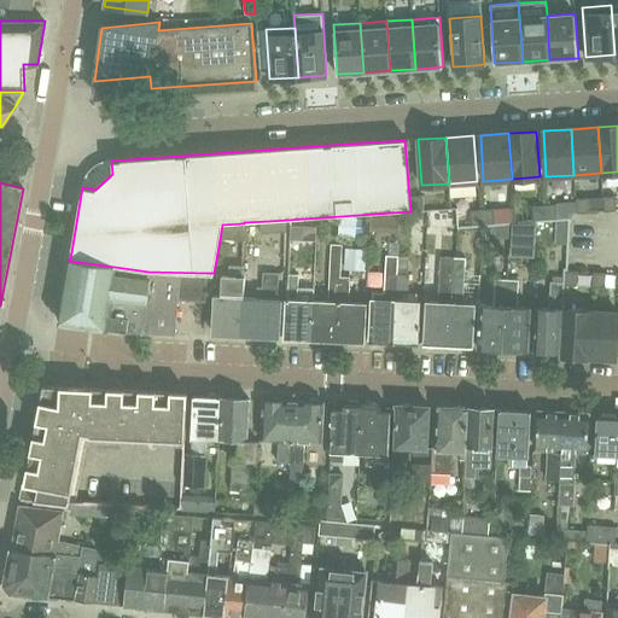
[(413,197),(414,211),(425,210),(425,196),(413,197)]
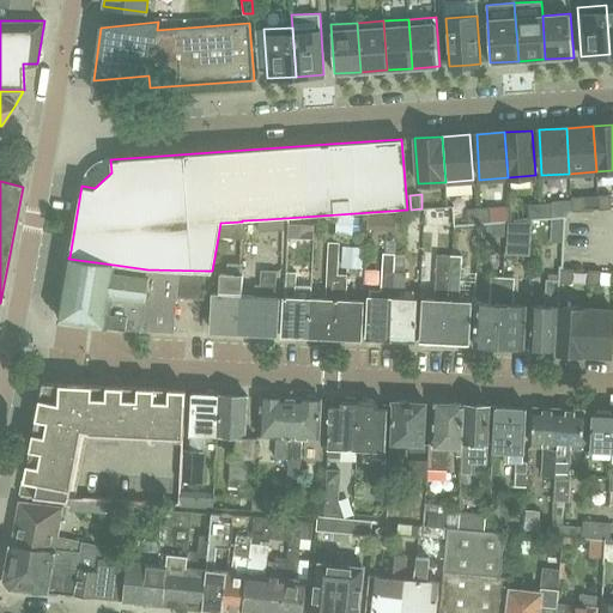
[(611,208),(610,195),(598,195),(599,210),(611,208)]
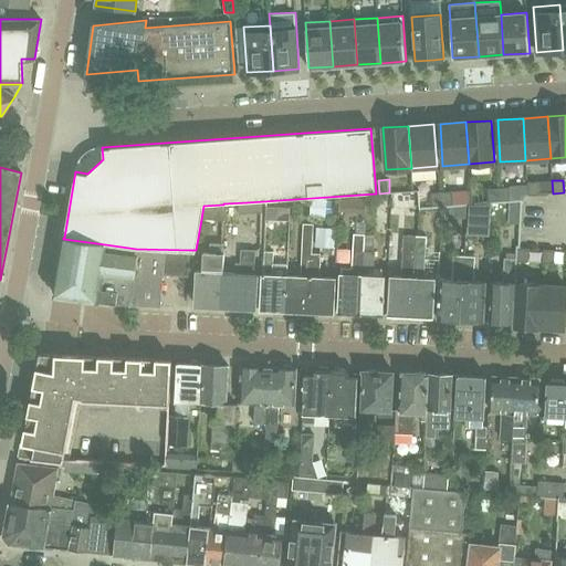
[(540,195),(538,181),(527,182),(528,196),(540,195)]
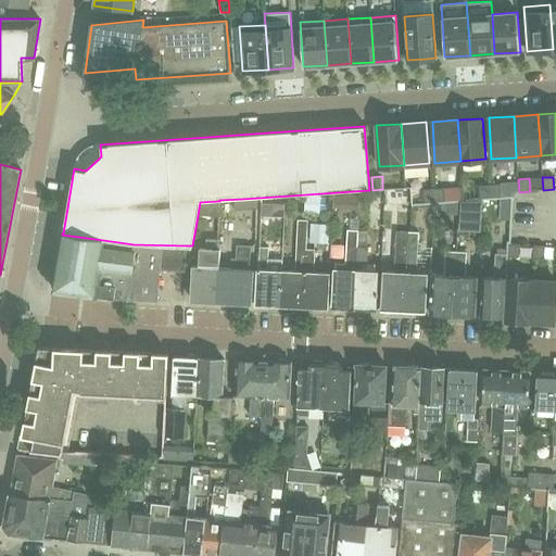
[(493,198),(502,197),(501,184),(492,185),(493,198)]
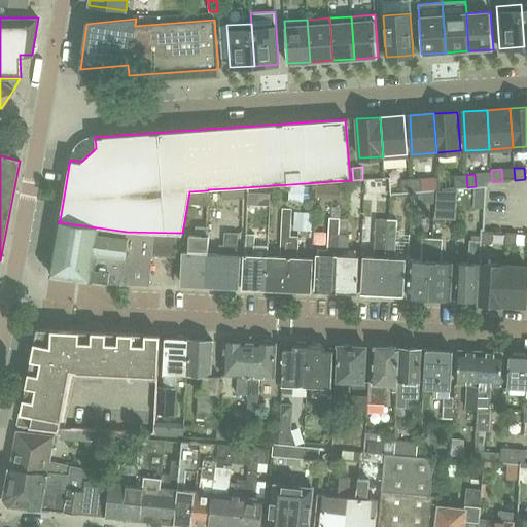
[(467,187),(466,175),(458,175),(459,187),(467,187)]
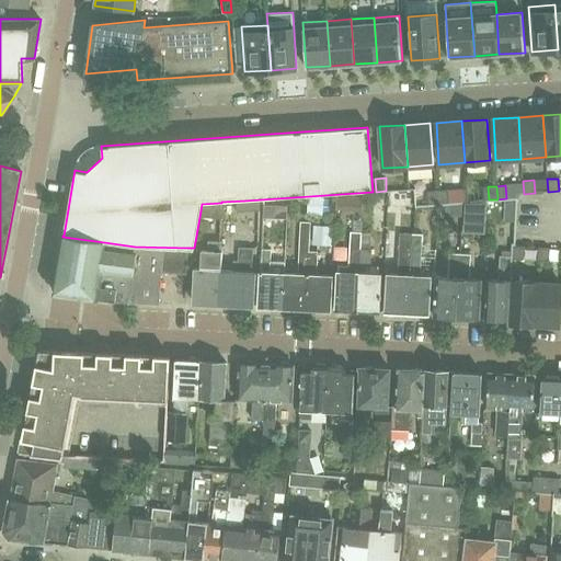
[(439,190),(431,191),(431,204),(439,203),(439,190)]
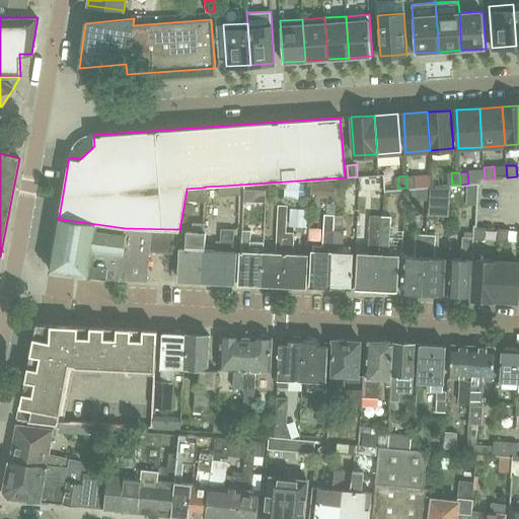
[(406,188),(415,188),(415,175),(406,175),(406,188)]
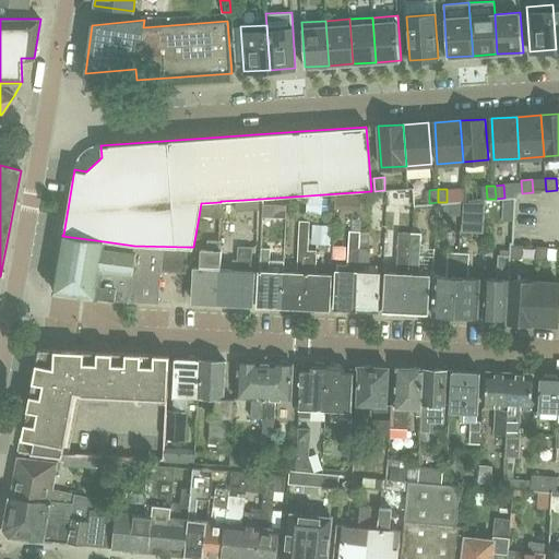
[(351,207),(360,207),(361,194),(352,194),(351,207)]
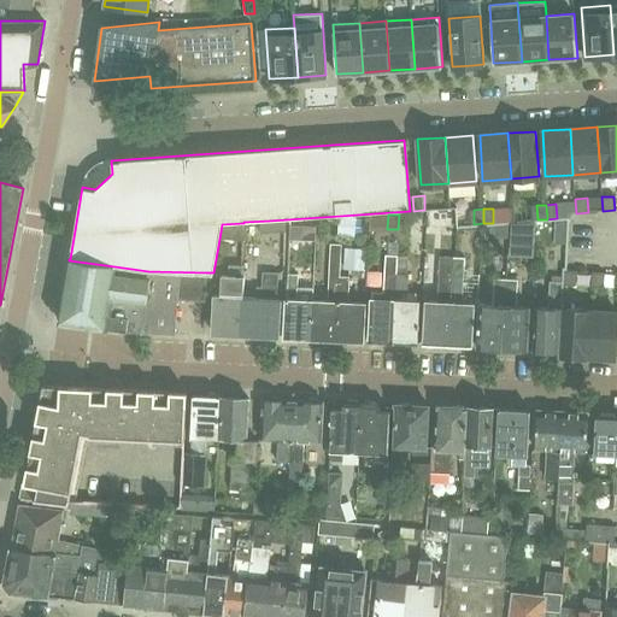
[(338,236),(354,236),(356,217),(339,217),(338,236)]
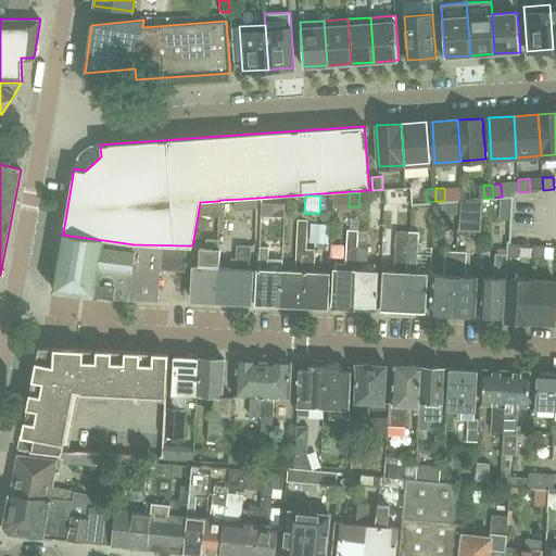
[(219,200),(219,201),(200,202),(198,215),(220,216),(219,200)]
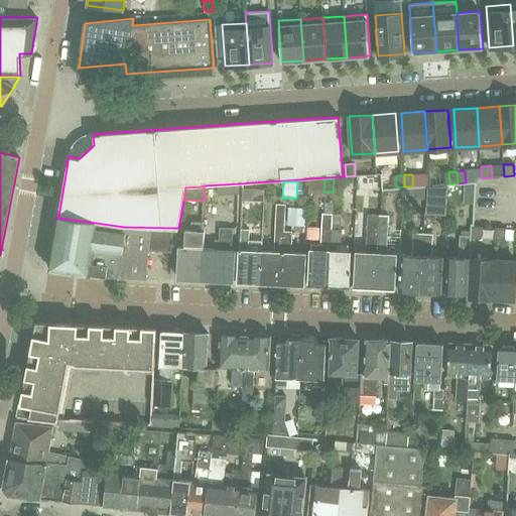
[(425,197),(426,187),(405,189),(405,201),(425,199),(425,197)]
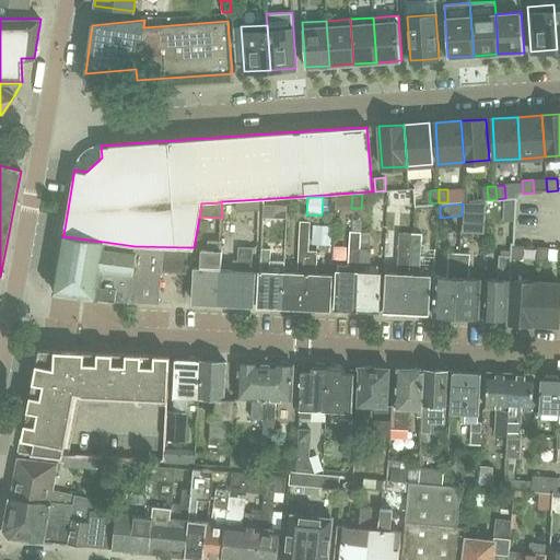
[(300,272),(283,271),(281,307),(306,307),(308,251),(311,222),(302,221),(300,272)]
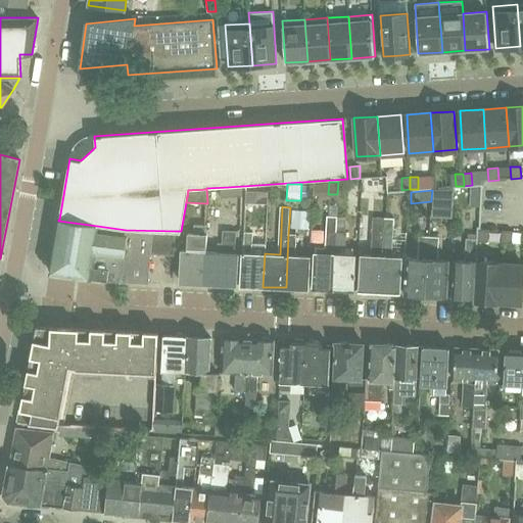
[(292,209),(291,228),(308,229),(310,210),(292,209)]
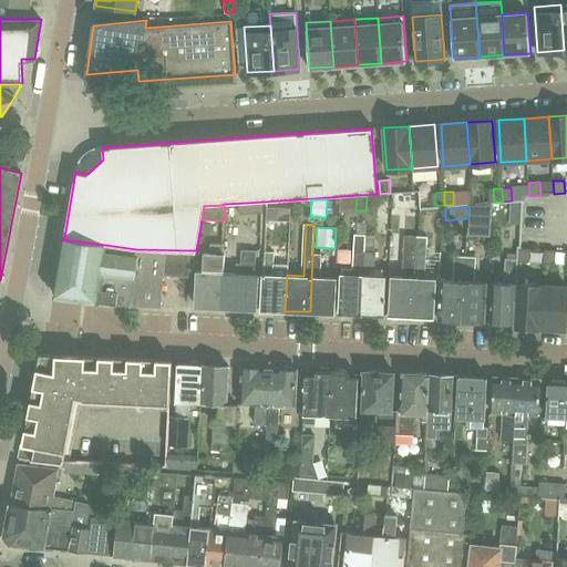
[(340,268),(338,312),(340,312),(342,316),(348,316),(350,313),(360,313),(364,251),(366,234),(354,234),(352,269),(340,268)]
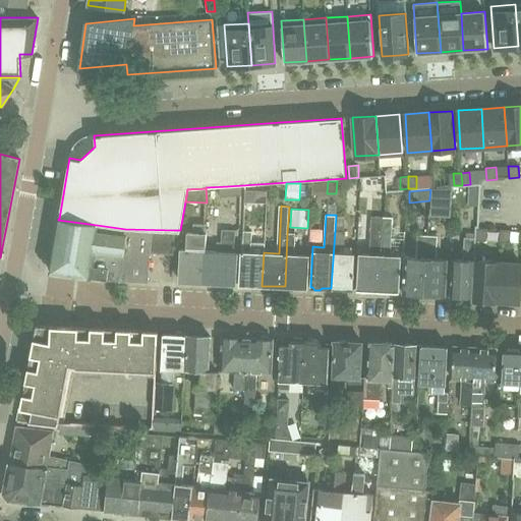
[(358,253),(356,289),(359,290),(360,292),(366,292),(367,290),(379,291),(382,217),(372,216),(370,254),(358,253)]
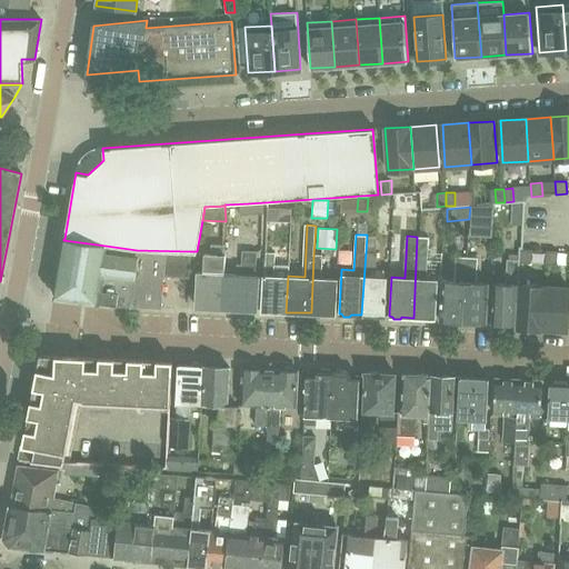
[(417,237),(413,318),(421,318),(423,320),(428,320),(431,318),(436,319),(438,279),(426,279),(428,238),(417,237)]
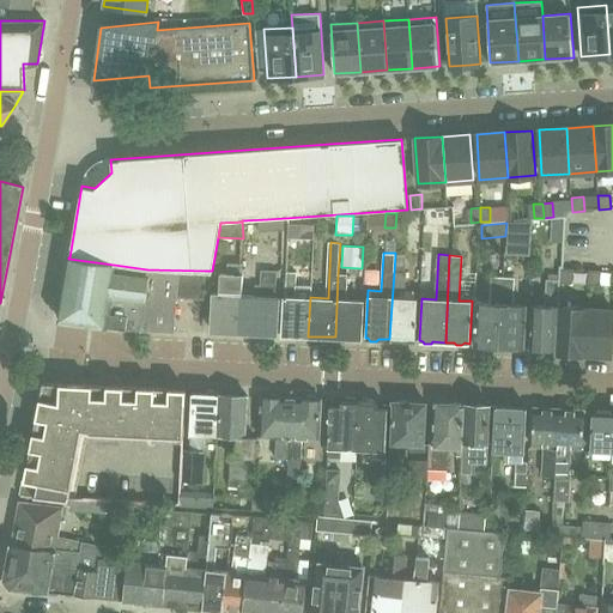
[(126,331),(177,331),(178,295),(205,295),(205,271),(147,269),(114,265),(68,259),(59,314),(64,322),(126,331)]
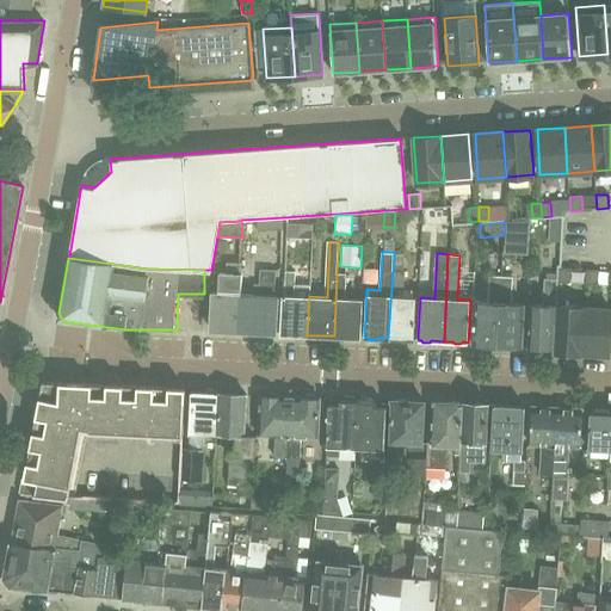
[(210,329),(238,331),(240,294),(241,269),(240,264),(226,263),(226,272),(220,272),(218,292),(213,292),(210,329)]
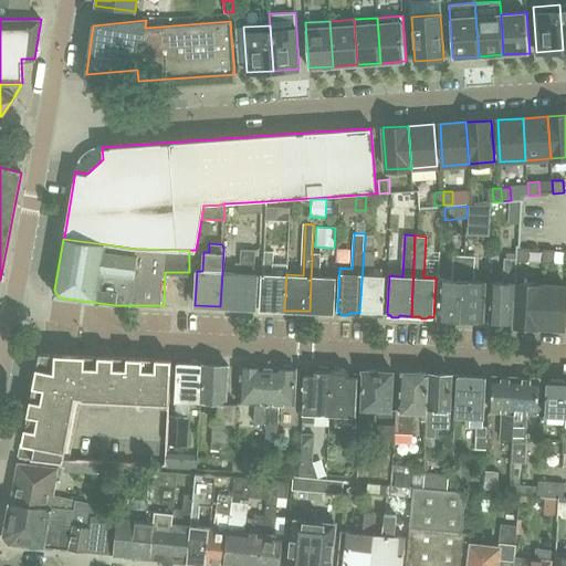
[(528,262),(528,249),(517,248),(517,261),(528,262)]
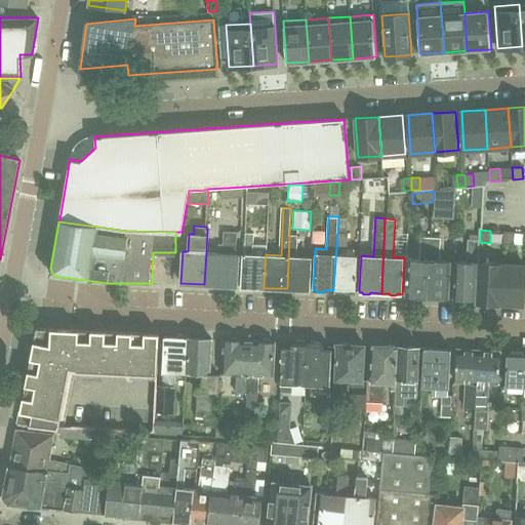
[(218,252),(206,252),(204,284),(207,285),(209,287),(215,287),(216,285),(237,286),(239,253),(236,253),(237,232),(224,232),(224,244),(218,244),(218,252)]
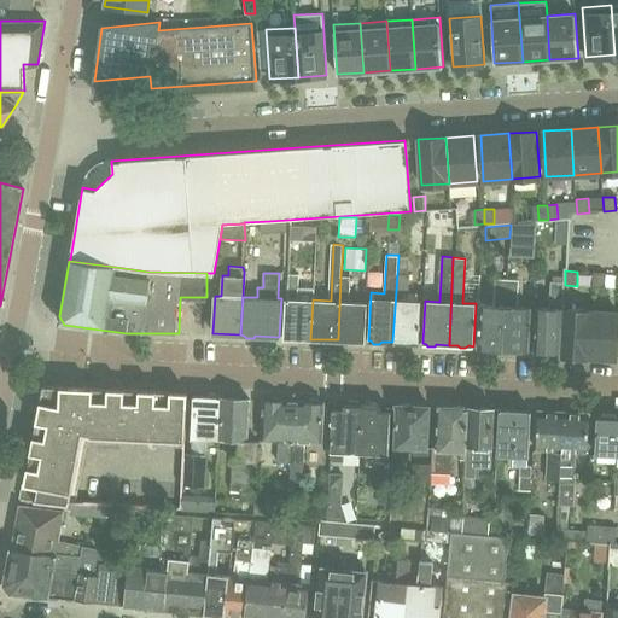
[(604,287),(605,273),(593,273),(592,287),(604,287)]
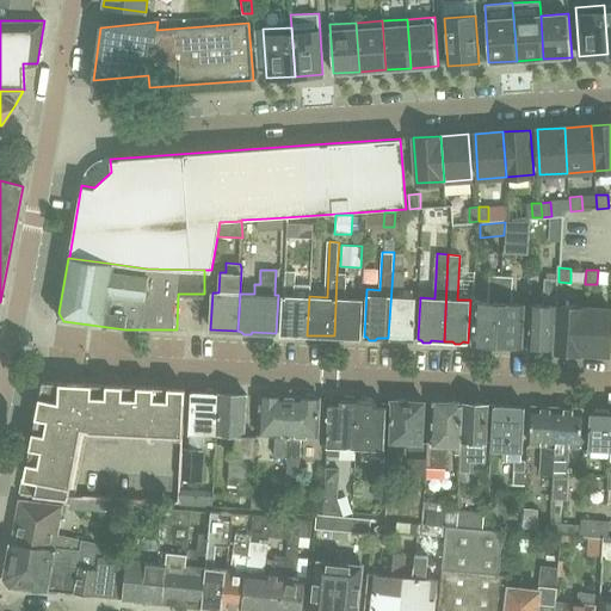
[(285,295),(281,334),(307,335),(309,296),(310,285),(294,285),(295,271),(287,271),(285,295)]
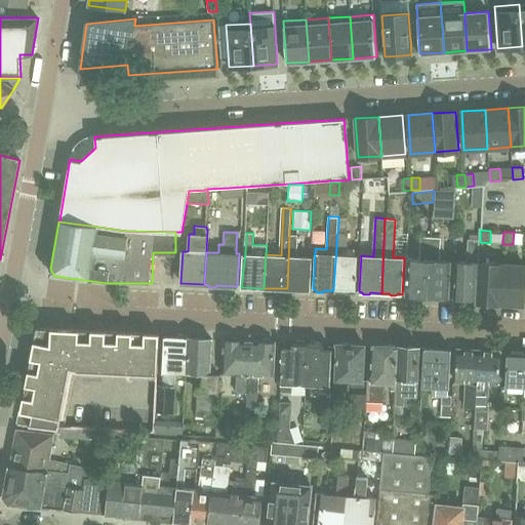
[(347,233),(337,233),(333,290),(342,291),(345,294),(350,294),(352,291),(355,292),(357,255),(346,255),(347,233)]
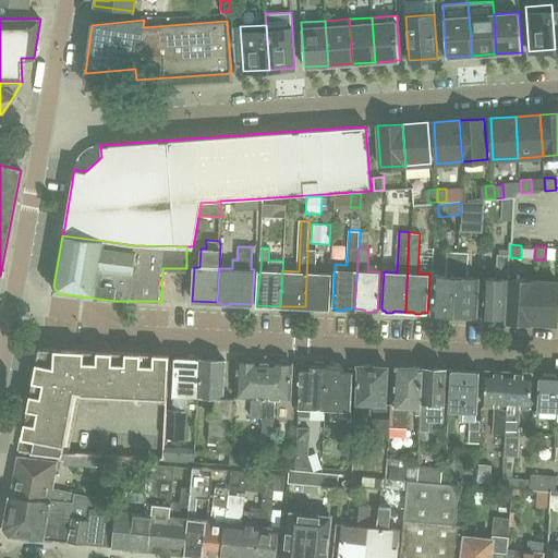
[(316,250),(307,250),(305,306),(328,307),(329,274),(315,273),(316,250)]
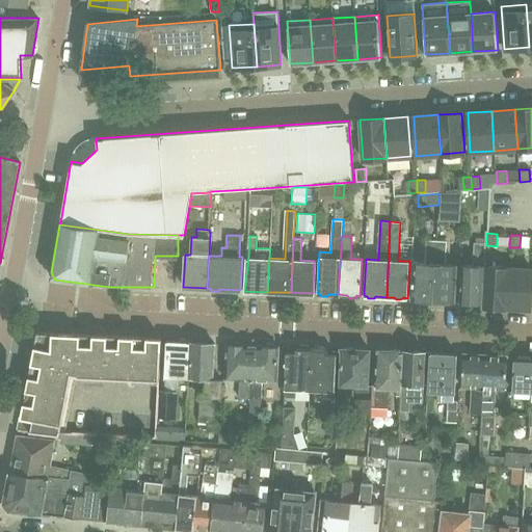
[(424,298),(433,298),(436,241),(427,240),(426,262),(414,261),(411,297),(414,297),(417,300),(422,301),(424,298)]
